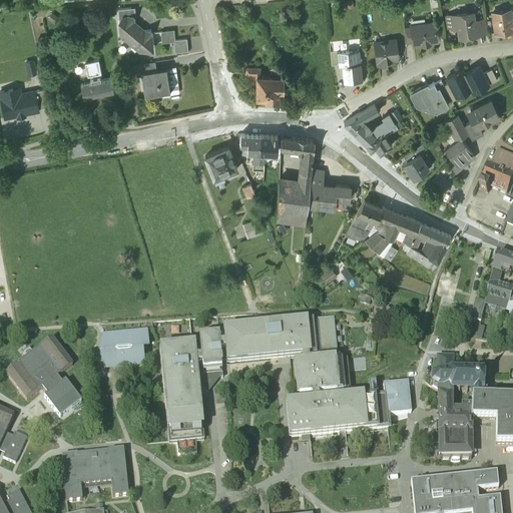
[(130,7),(117,9),(117,14),(121,16),(131,15),(130,7)]
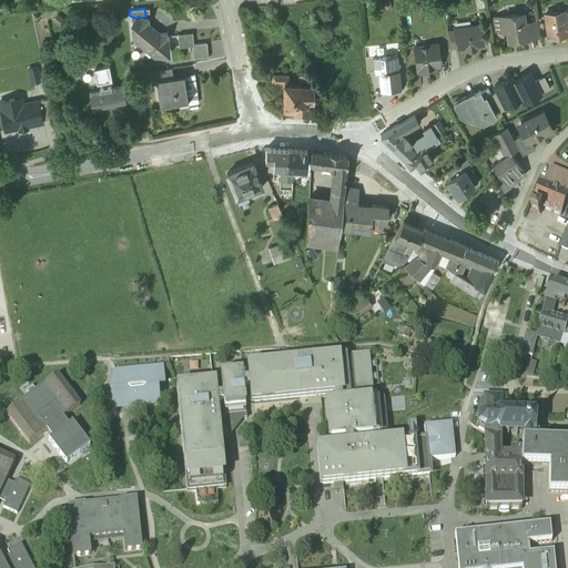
[(563,10),(545,13),(548,37),(566,33),(565,20),(563,10)]
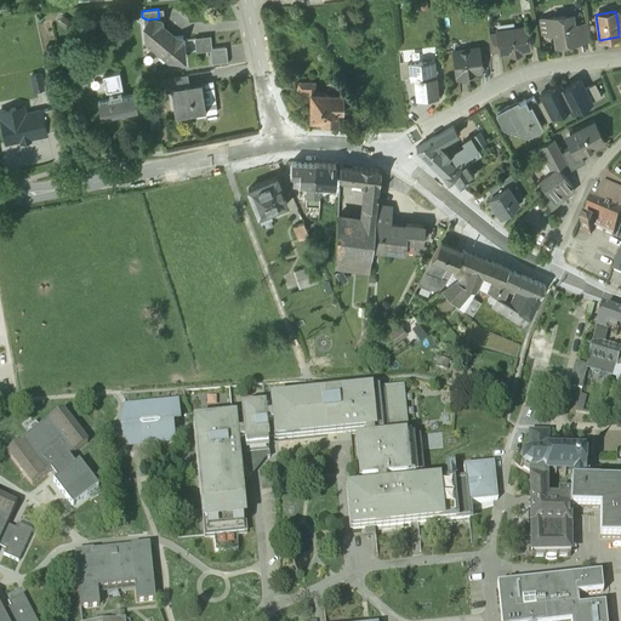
[(571,13),(546,17),(547,26),(554,32),(556,45),(575,41),(573,24),(571,13)]
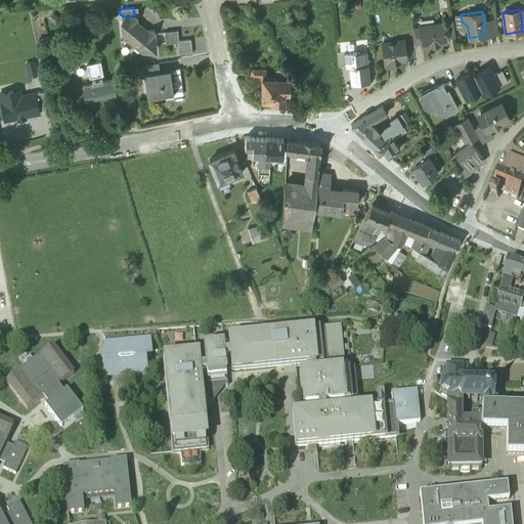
[(53,14),(49,19),(54,24),(58,18),(53,14)]
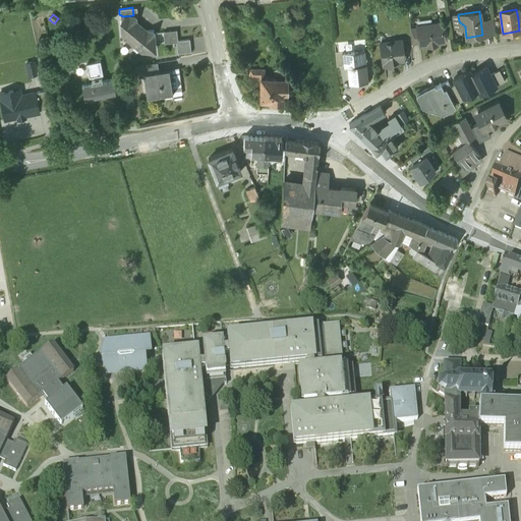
[(133,15),(123,16),(123,17),(120,21),(121,37),(132,36),(132,44),(139,49),(139,52),(151,50),(155,46),(153,30),(146,31),(135,22),(135,15),(133,15)]
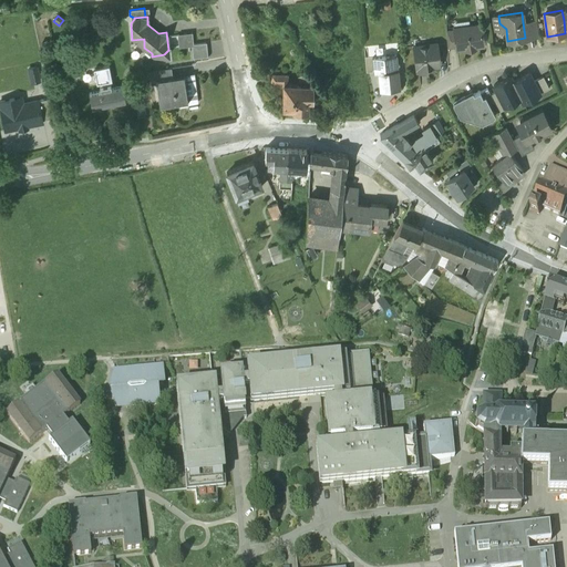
[(535,21),(523,22),(525,38),(537,37),(535,21)]
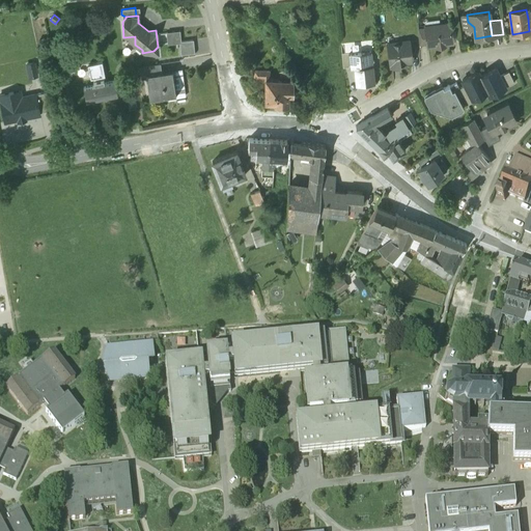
[(449,23),(424,26),(424,28),(427,43),(426,43),(427,45),(436,44),(436,46),(444,45),(444,43),(451,40),(450,29),(449,23)]
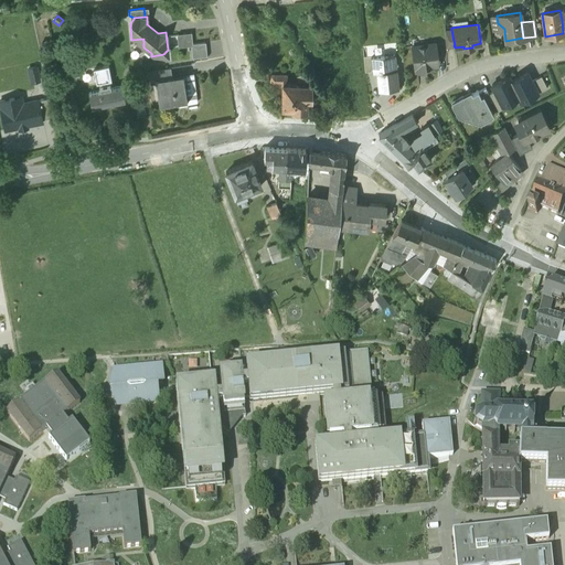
[(451,30),(445,31),(445,48),(454,45),(455,45),(451,30)]
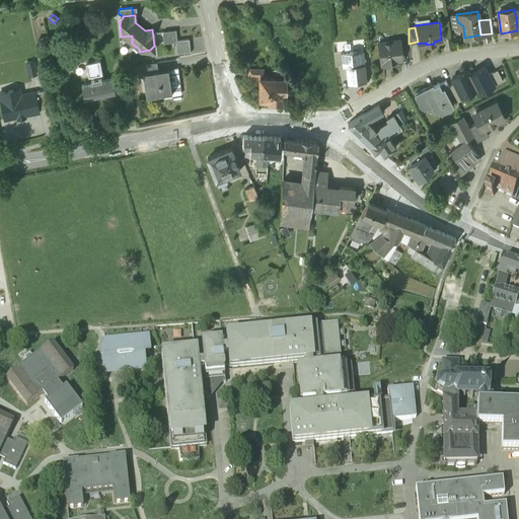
[(174,30),(162,31),(163,43),(175,42),(174,30)]
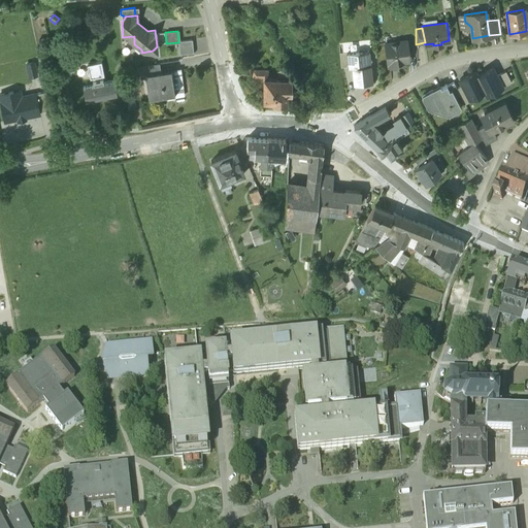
[(406,39),(385,42),(387,55),(389,65),(397,64),(397,62),(408,60),(406,48),(407,48),(406,39)]
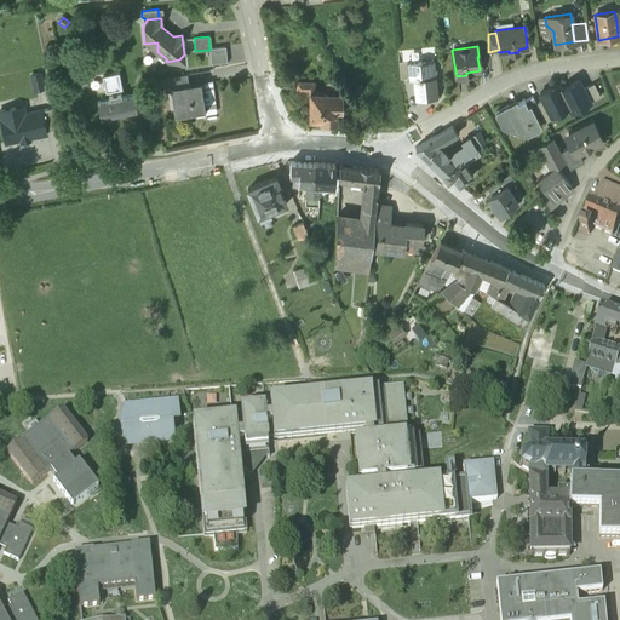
[(223,47),(211,50),(213,63),(225,61),(223,47)]
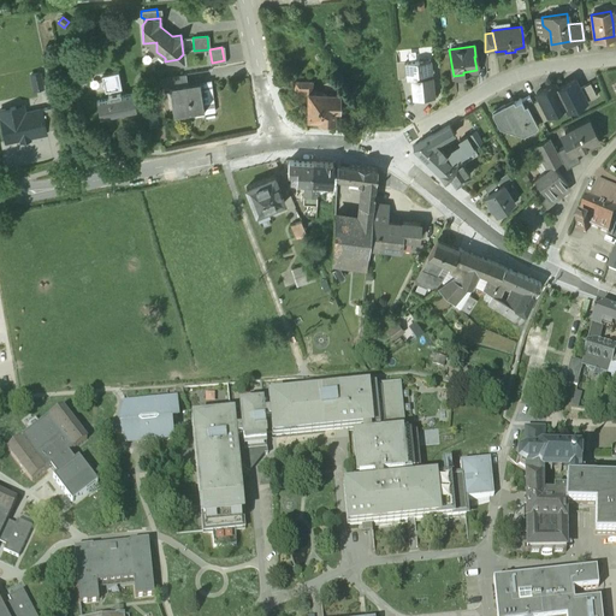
[(410,61),(404,63),(406,80),(410,78),(412,99),(433,96),(430,58),(428,58),(428,60),(419,60),(410,61)]
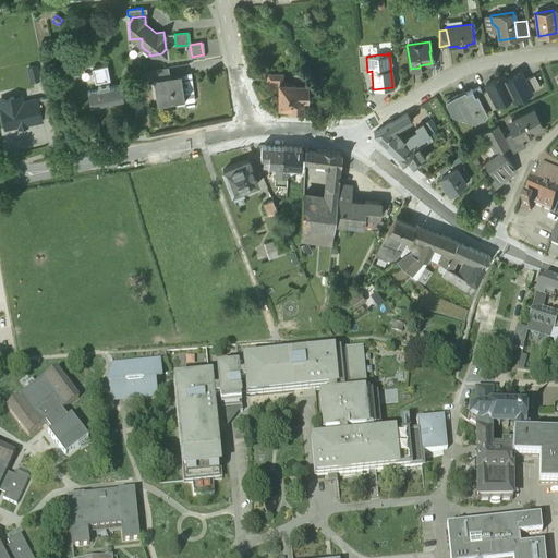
[(366,57),(359,57),(360,72),(367,72),(366,57)]
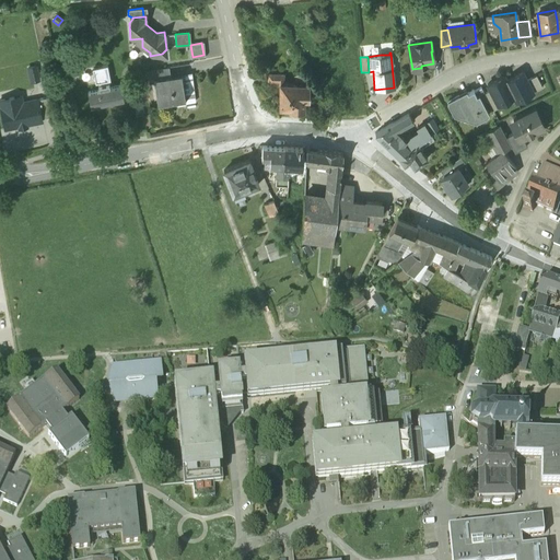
[(111,80),(107,66),(92,68),(93,76),(95,83),(111,80)]
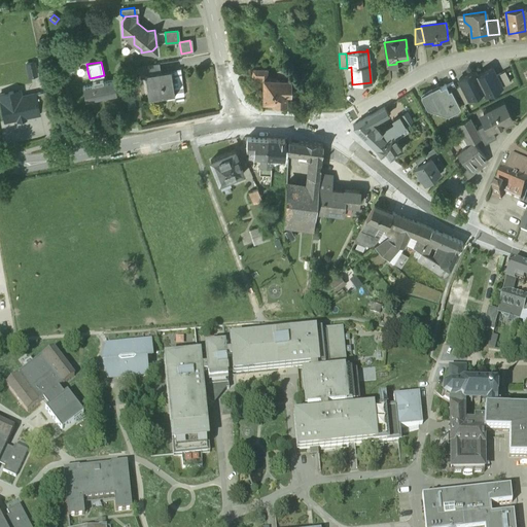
[(27,65),(29,77),(36,75),(33,63),(27,65)]
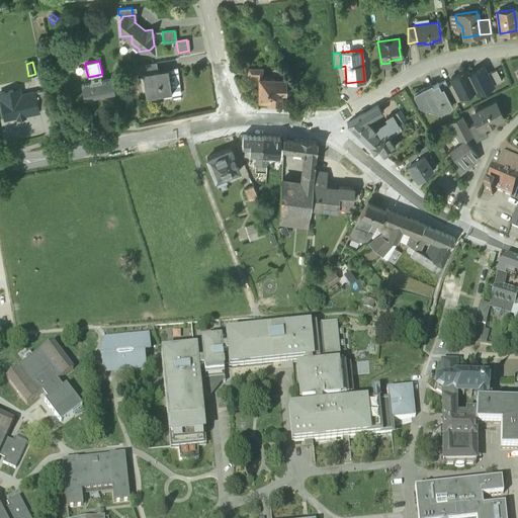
[(156,63),(136,66),(138,75),(142,74),(142,73),(157,71),(156,63)]
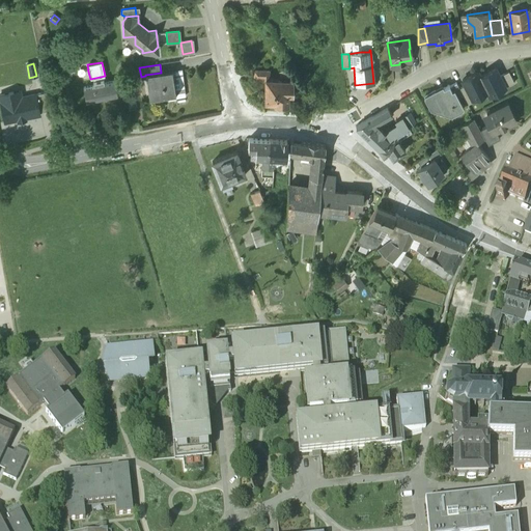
[(499,76),(495,68),(480,76),(479,76),(486,90),(488,95),(505,87),(499,76)]
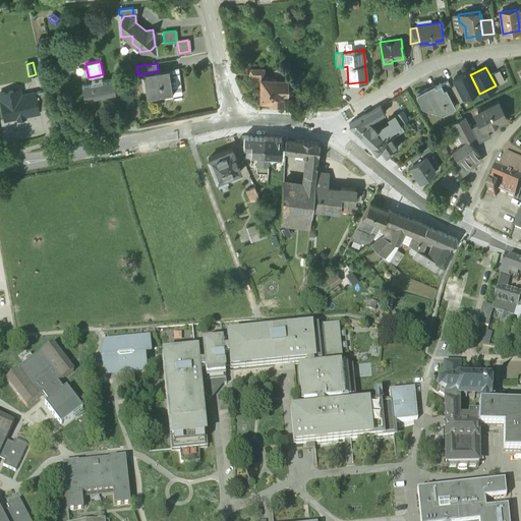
[(176,68),(168,69),(172,94),(180,93),(176,68)]
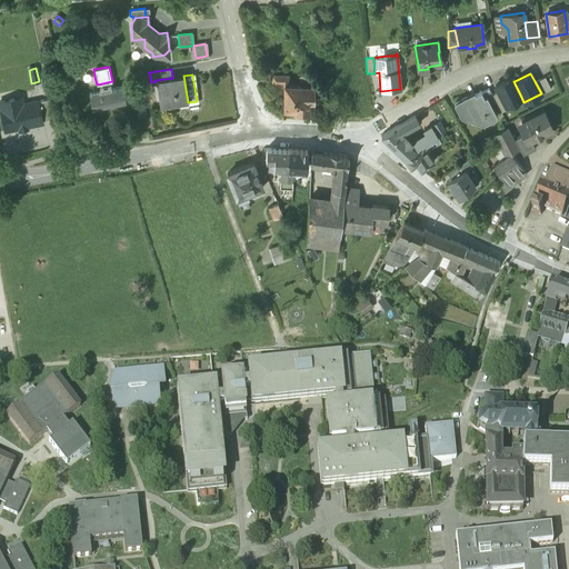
[(306,75),(300,76),(302,85),(312,86),(306,75)]
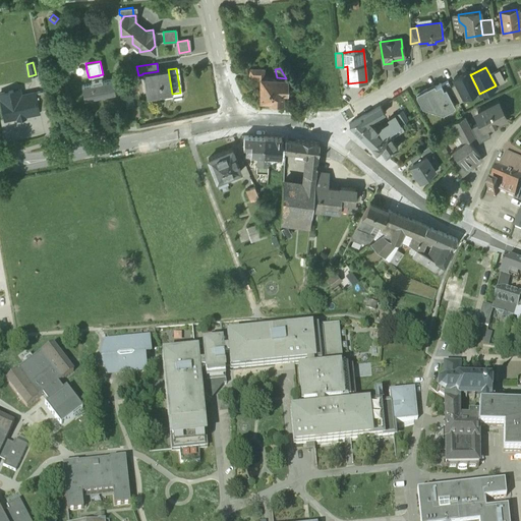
[(158,71),(142,73),(142,74),(147,98),(172,94),(168,69),(158,71)]
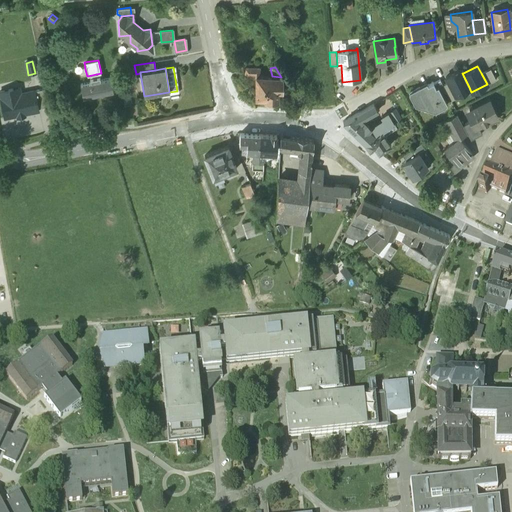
[(258,68),(244,68),(244,75),(252,75),(252,78),(255,78),(255,76),(258,76),(258,68)]
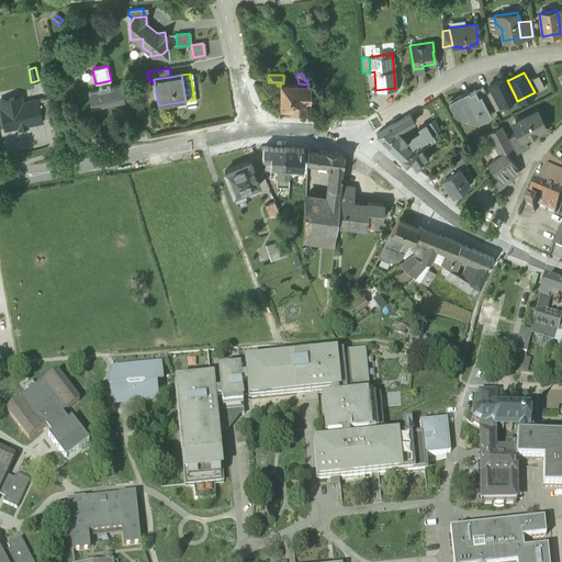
[(506,76),(489,85),(498,104),(515,96),(507,80),(508,80),(506,76)]
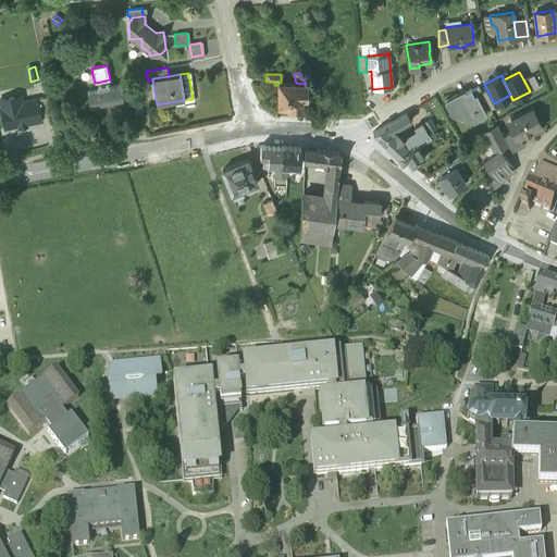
[(539,86),(533,75),(523,79),(530,91),(539,86)]
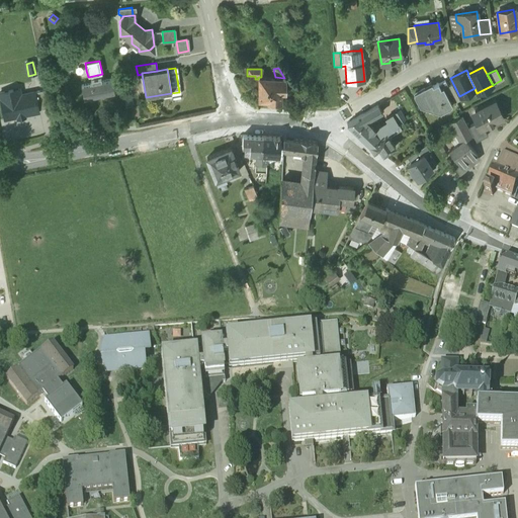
[(261,77),(258,77),(258,79),(258,99),(267,100),(267,101),(280,101),(281,94),(284,94),(285,78),(284,78),(275,77),(261,77)]
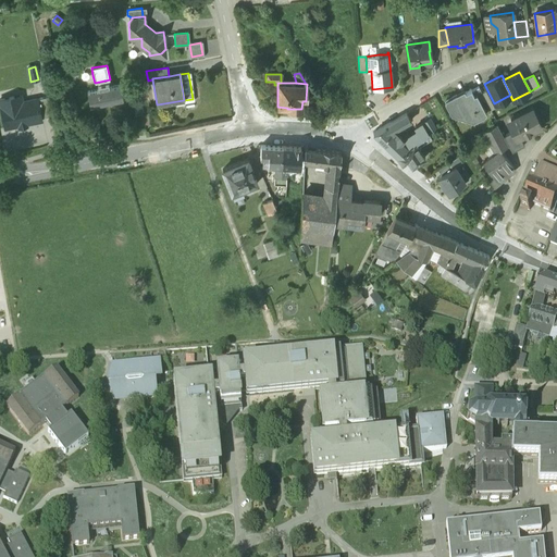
[(108,84),(97,86),(98,90),(87,93),(90,106),(123,99),(120,85),(109,87),(108,84)]
